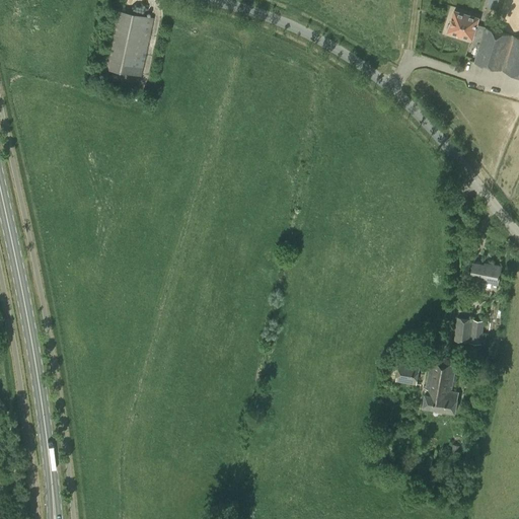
[(97,67),(141,76),(153,17),(109,8),(97,67)]
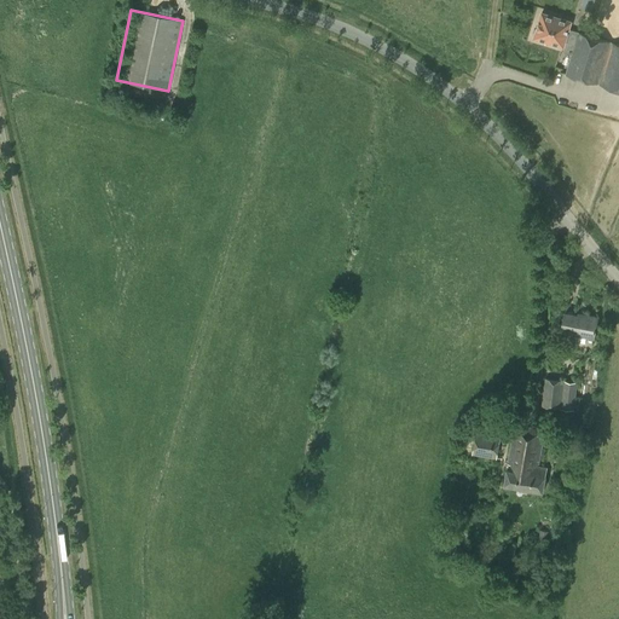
[(618,91),(618,45),(568,30),(571,22),(542,13),(534,38),(563,46),(565,42),(574,45),(565,75),(618,91)]
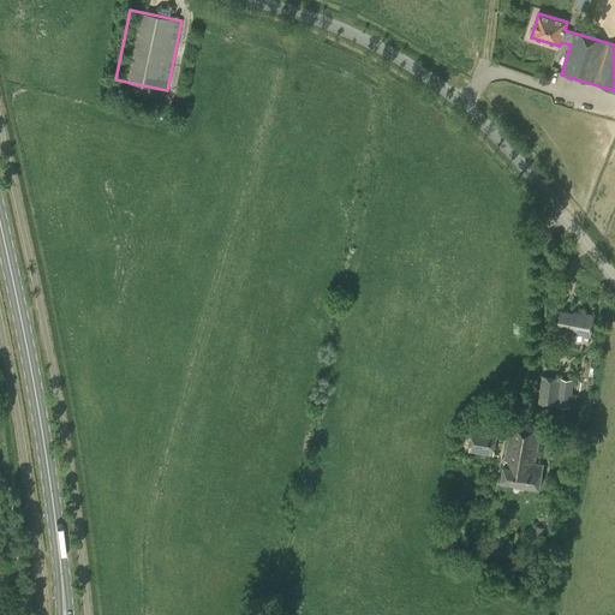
[(583,335),(589,336),(593,314),(580,311),(580,315),(561,311),(557,330),(571,333),(569,339),(581,340),(583,335)]
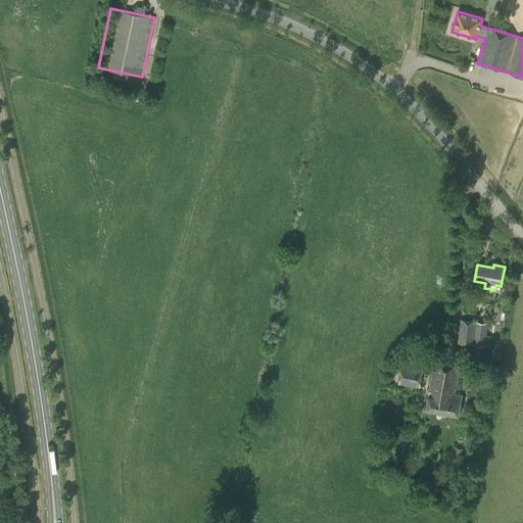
[(484,346),(487,323),(461,320),(458,343),(484,346)]
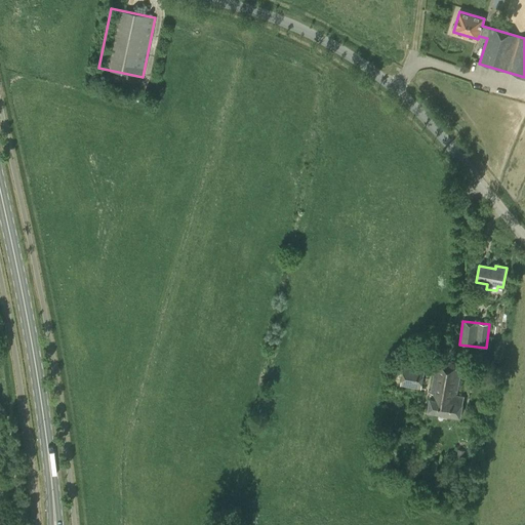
[(428,411),(460,416),(462,403),(463,403),(465,396),(457,395),(461,369),(435,364),(430,397),(428,411)]
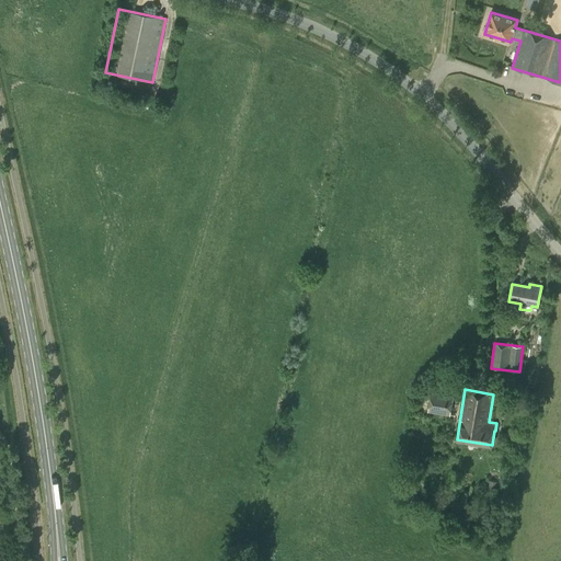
[(454,396),(431,391),(427,412),(450,416),(454,396)]
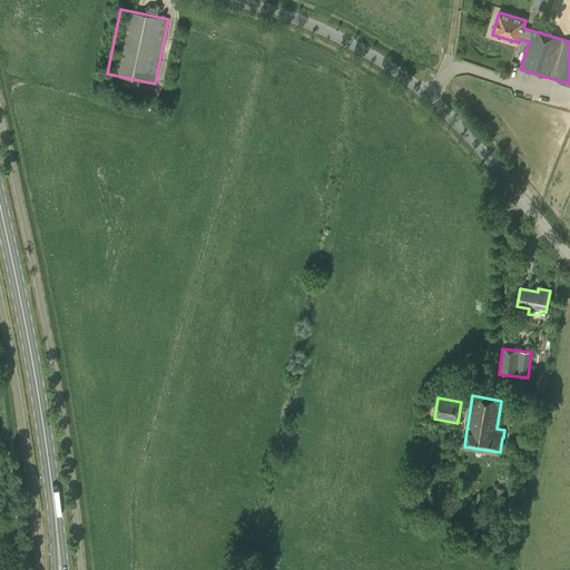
[(498,488),(495,497),(503,498),(505,489),(498,488)]
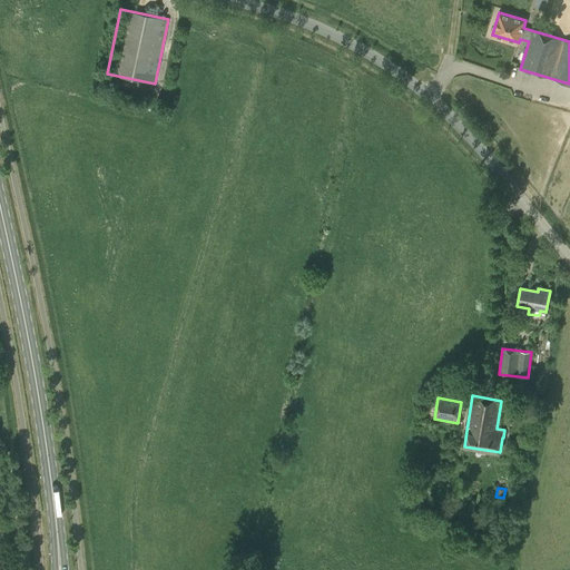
All buildings are outlined.
